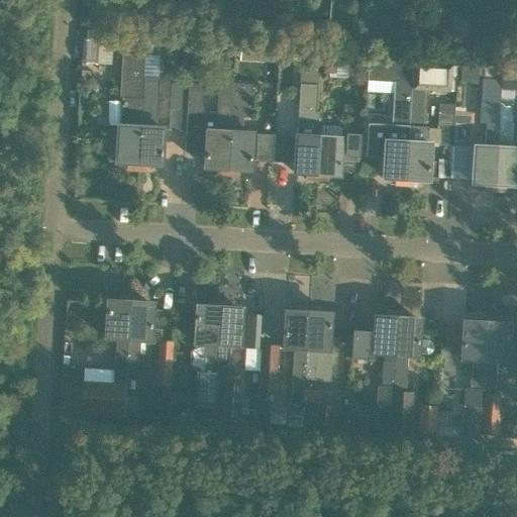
[(127,171),(137,171),(142,79),(141,79),(142,56),(144,56),(145,38),(145,34),(122,33),(121,54),(123,54),(121,98),(128,99),(127,127),(117,127),(116,163),(128,164),(127,171)]
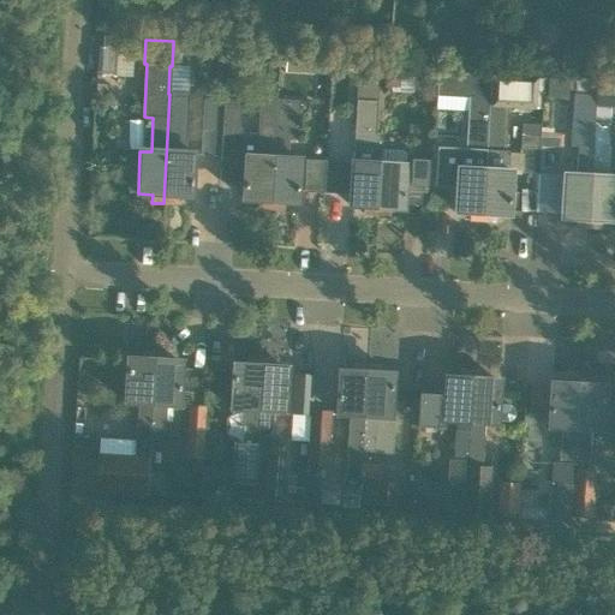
[(173,46),(172,66),(186,67),(187,46),(173,46)]
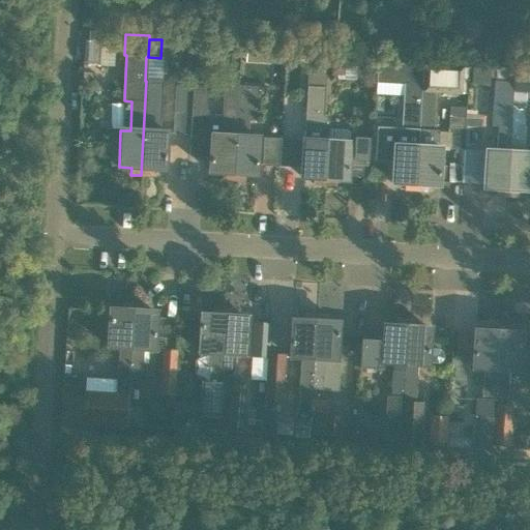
[(86,55),(86,65),(99,66),(100,40),(88,40),(87,40),(86,55)]
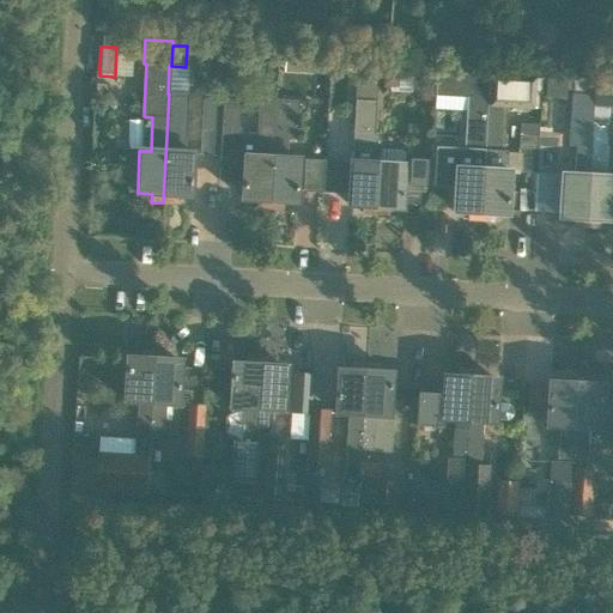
[(116,47),(115,77),(132,77),(133,48),(116,47)]
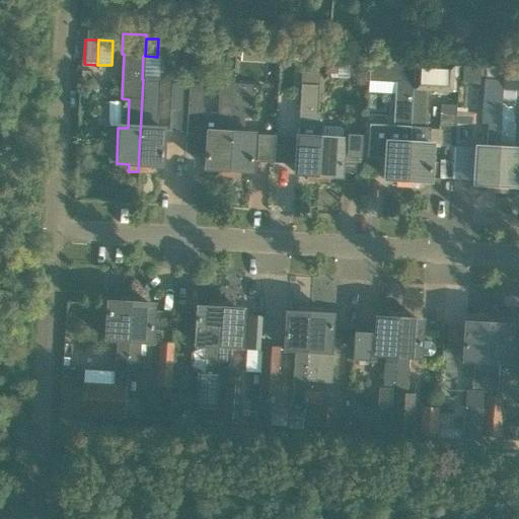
[(241,46),(240,57),(251,58),(252,47),(241,46)]
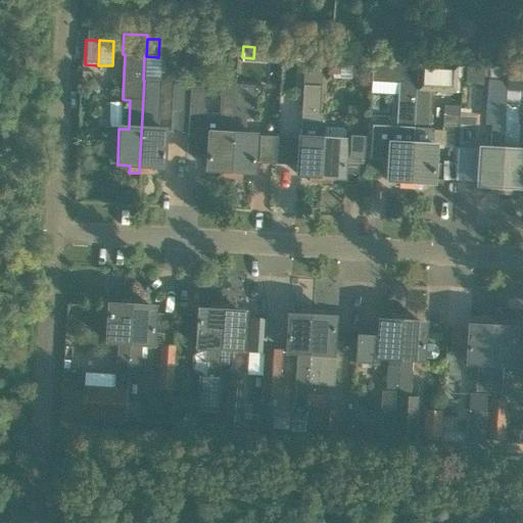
[(416,86),(416,64),(372,61),(371,82),(398,84),(396,127),(372,126),(372,137),(371,157),(389,158),(387,181),(399,181),(399,188),(410,189),(415,91),(416,86)]
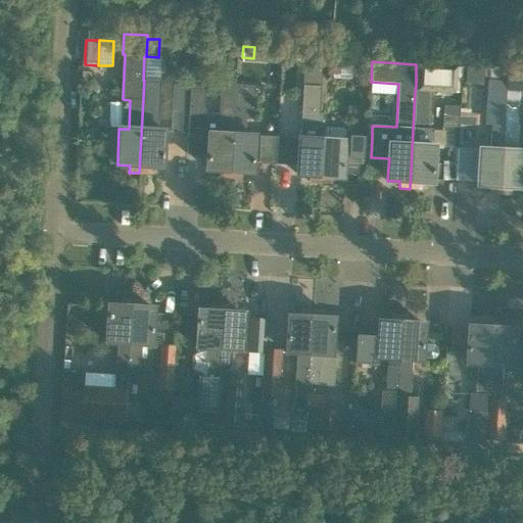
[(416,86),(415,91),(428,91),(453,92),(455,67),(416,64),(416,86)]
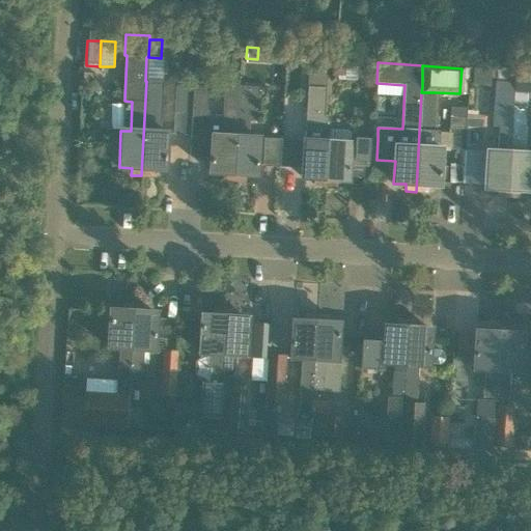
[(507,197),(511,123),(513,91),(514,71),(498,70),(497,81),(494,81),(491,127),(499,128),(498,152),(487,152),(485,189),(498,189),(498,196),(507,197)]
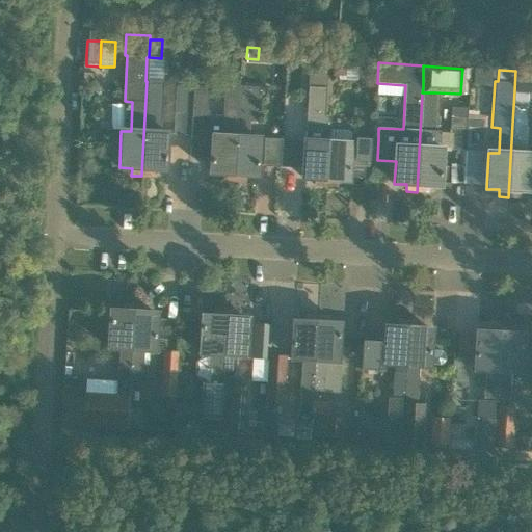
[(514,91),(527,92),(531,92),(531,72),(515,71),(514,91)]
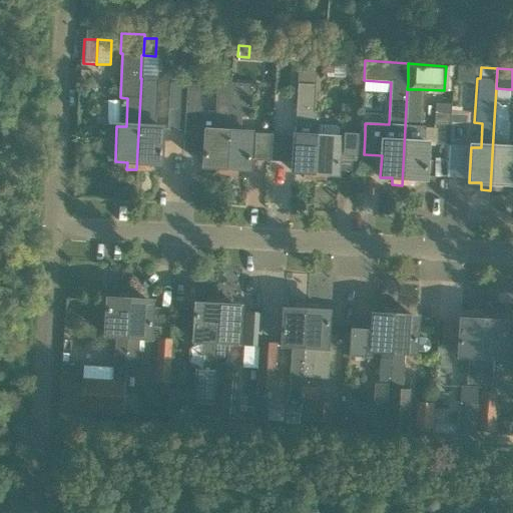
[(157,79),(141,78),(136,169),(146,170),(147,163),(159,164),(161,129),(155,129),(157,79)]
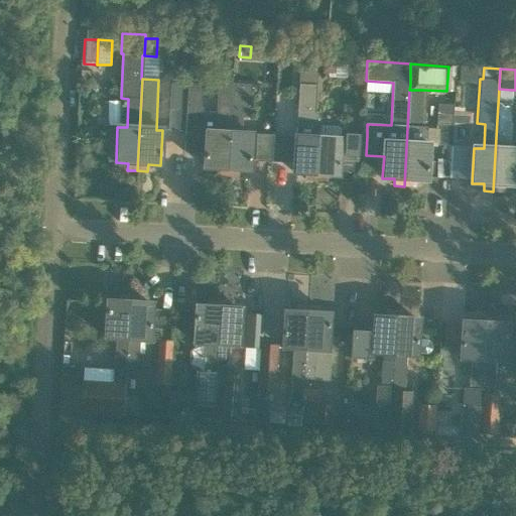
[(230,105),(231,105),(232,84),(220,83),(217,133),(207,133),(206,147),(205,167),(217,168),(217,175),(227,175),(230,105)]
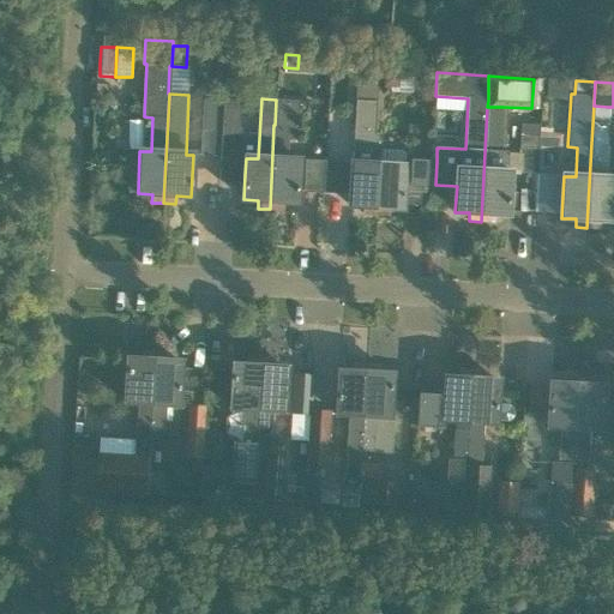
[(199,156),(220,157),(222,101),(203,100),(199,156)]
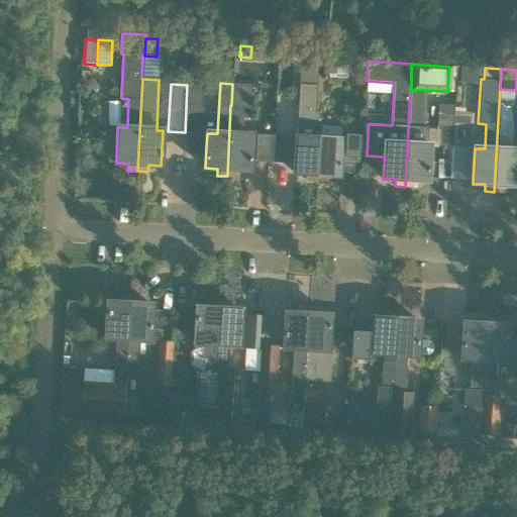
[(227,176),(237,177),(237,170),(249,171),(250,150),(251,135),(241,134),(242,118),(249,118),(252,85),(232,84),(231,105),(230,105),(227,176)]
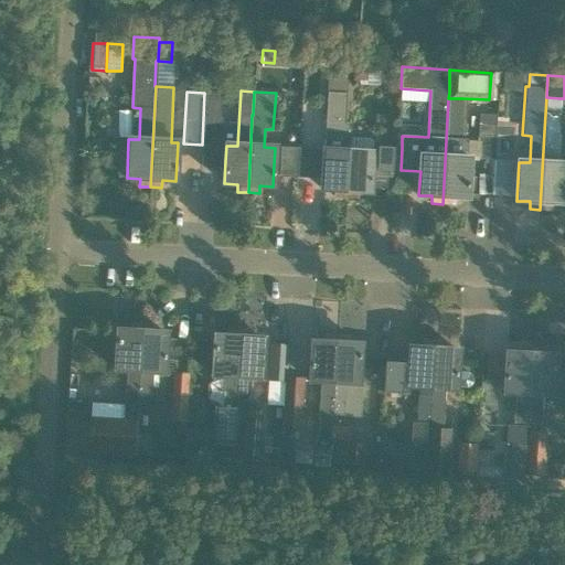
[(206,93),(204,93),(202,145),(219,146),(220,120),(219,120),(220,95),(206,94),(206,93)]
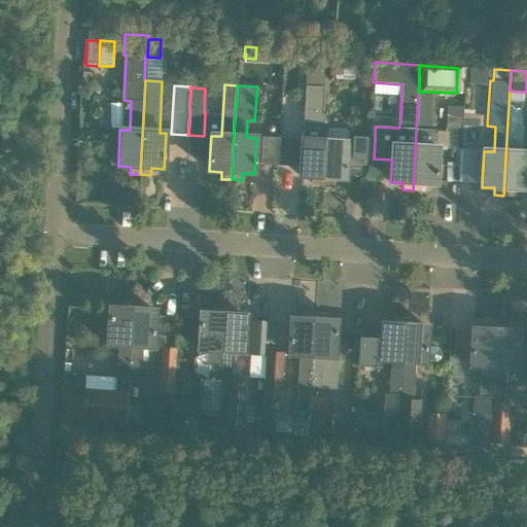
[(322,184),(325,128),(326,114),(322,114),(324,88),(305,86),(302,141),(301,155),(300,176),(312,177),(312,184),(322,184)]
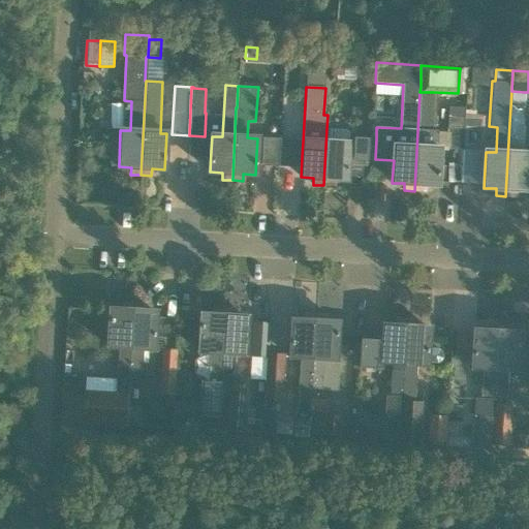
[(509,123),(505,196),(516,196),(516,190),(528,190),(528,185),(528,153),(521,153),(524,92),(511,91),(509,123)]
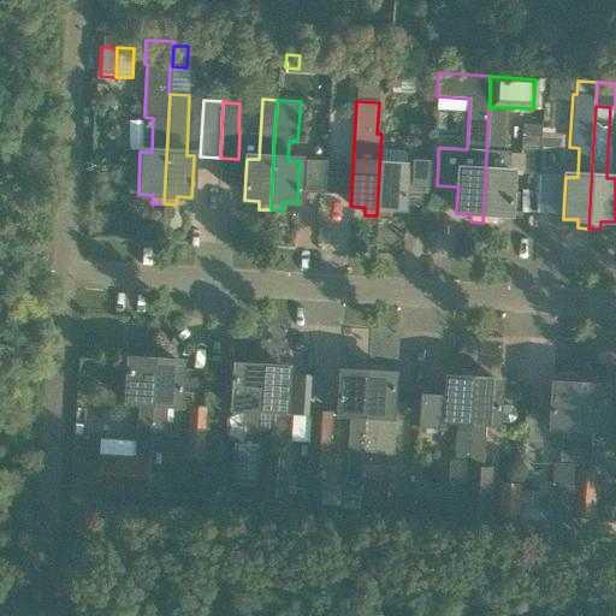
[(489,107),(483,223),(495,223),(496,214),(509,215),(511,173),(509,173),(509,154),(502,154),(504,107),(489,107)]
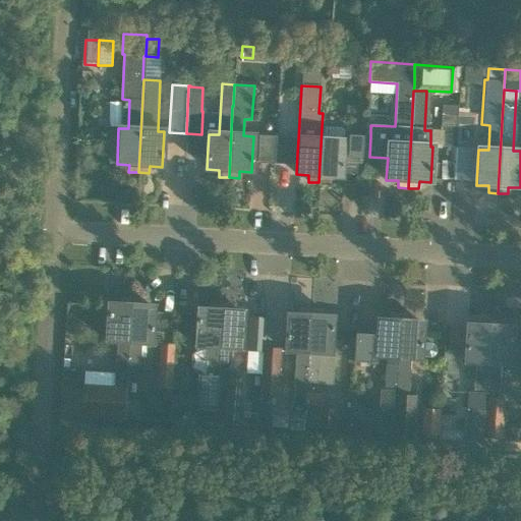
[(456,148),(458,116),(442,115),(440,147),(456,148)]
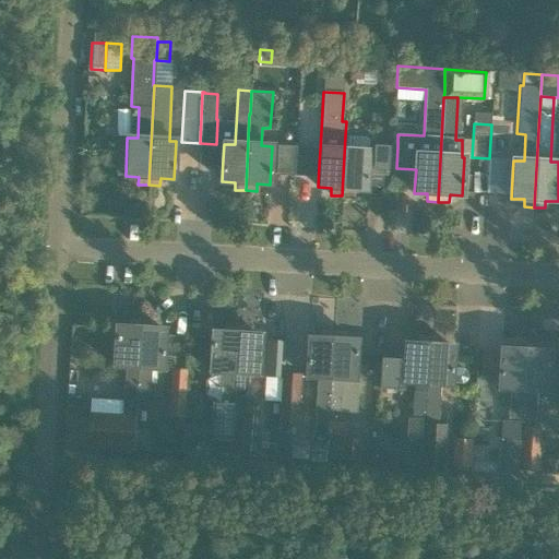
[(489,158),(504,159),(504,161),(506,161),(508,126),(491,125),(489,158)]
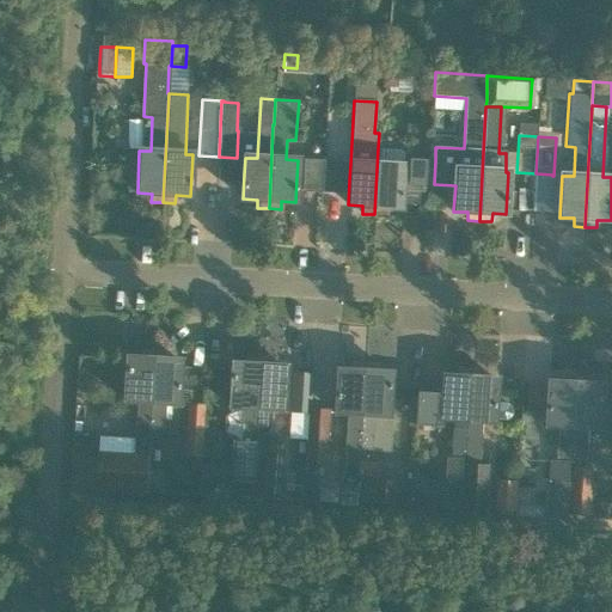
[(374,214),(386,215),(386,207),(401,208),(402,191),(424,193),(426,169),(426,159),(409,159),(409,166),(403,166),(403,154),(399,150),(378,148),(374,214)]
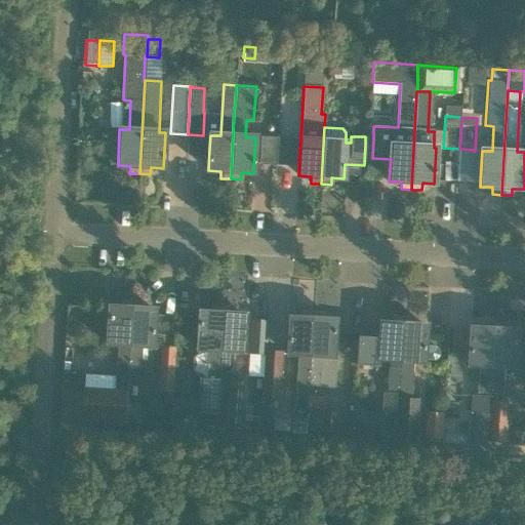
[(277,138),(260,137),(259,164),(276,165),(277,138)]
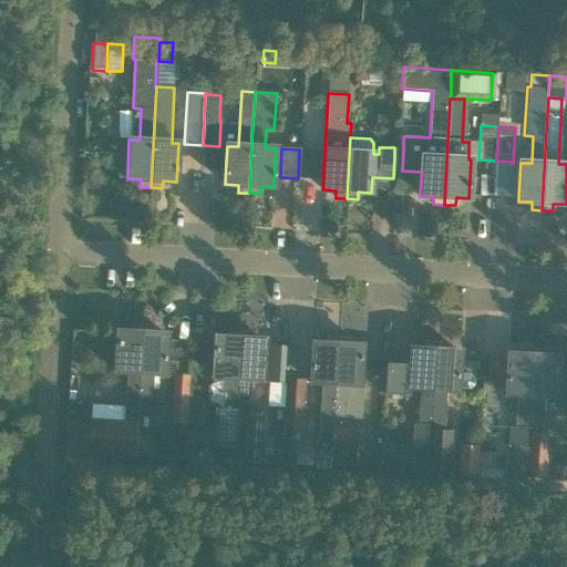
[(299,150),(298,178),(318,179),(319,151),(299,150)]
